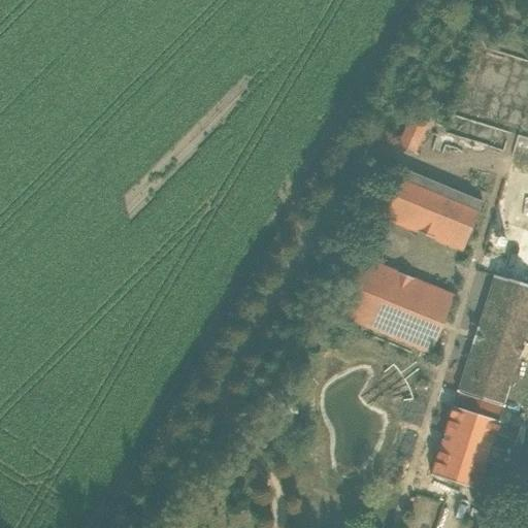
[(409,113),(396,143),(415,152),(428,122),(409,113)]
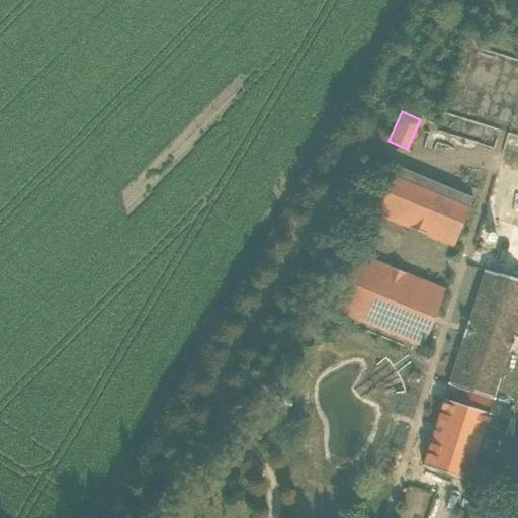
[(385,162),(365,210),(452,246),(472,197),(456,191),(453,200),(398,178),(402,169),(385,162)]
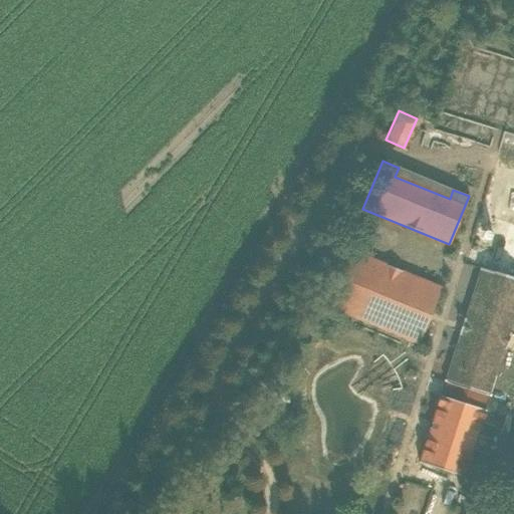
[(329,307),(418,343),(441,285),(352,250),(329,307)]
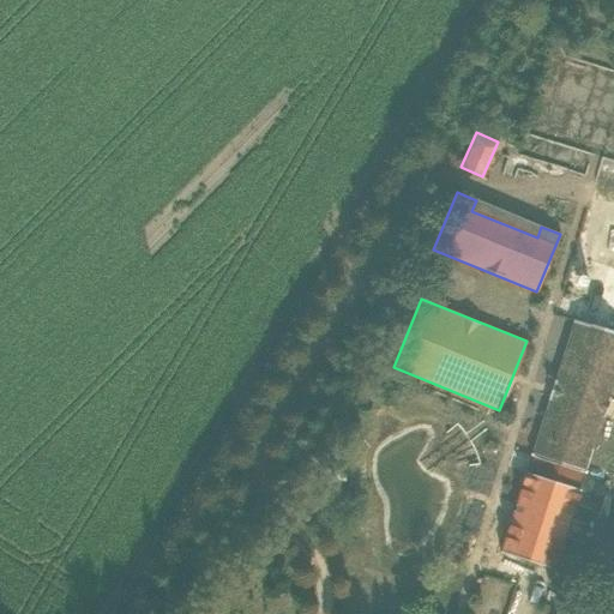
[(555,569),(613,381),(613,331),(573,319),(500,551),(555,569)]
